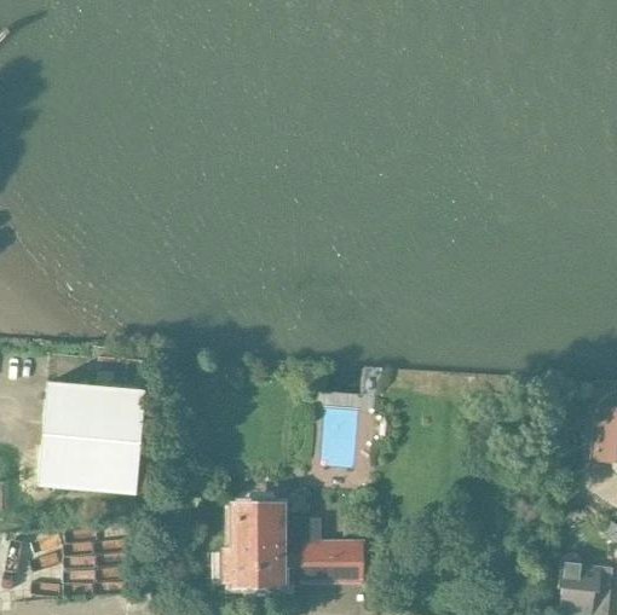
[(136,493),(144,389),(48,382),(40,486),(136,493)]
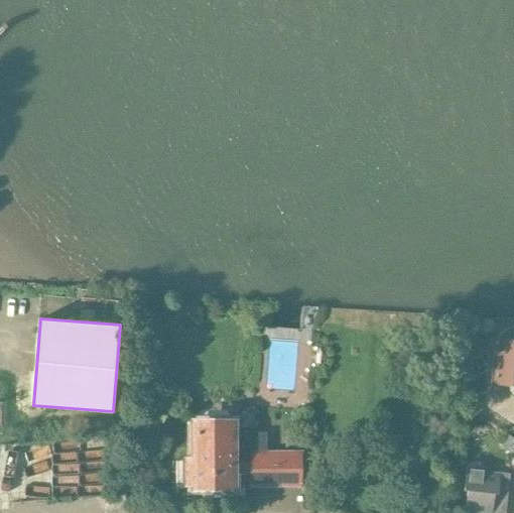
[(513,324),(512,324),(510,325),(507,326),(505,328),(502,329),(500,331),(499,333),(498,336),(495,336),(490,381),(509,383),(510,387),(513,391),(513,324)]
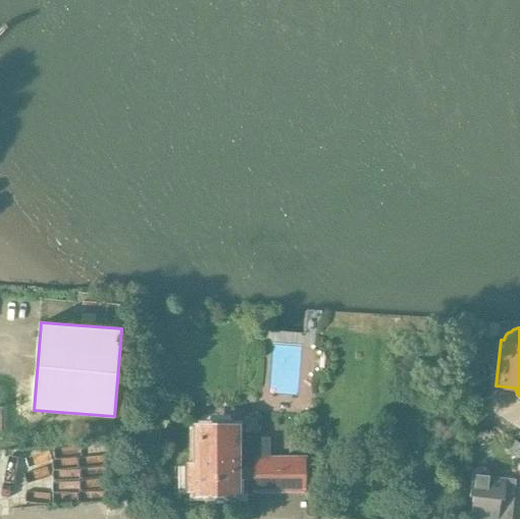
[(306,489),(306,455),(268,455),(268,436),(246,437),(246,465),(234,465),(234,427),(199,427),(199,461),(188,461),(188,480),(192,484),(199,484),(199,489),(235,489),(235,475),(254,475),(254,489),(306,489)]
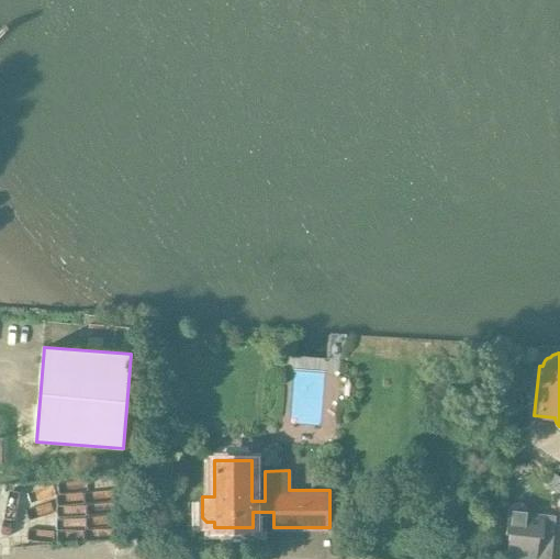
[(517,558),(551,558),(558,513),(532,510),(530,505),(527,502),(524,500),(519,500),(516,501),(512,503),(511,506),(507,530),(511,532),(507,558),(517,558)]
